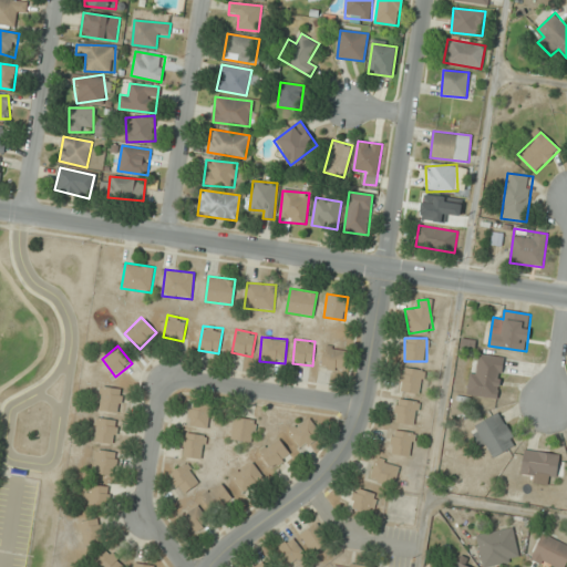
[(321,368),(346,372),(349,350),(326,346),(321,368)]
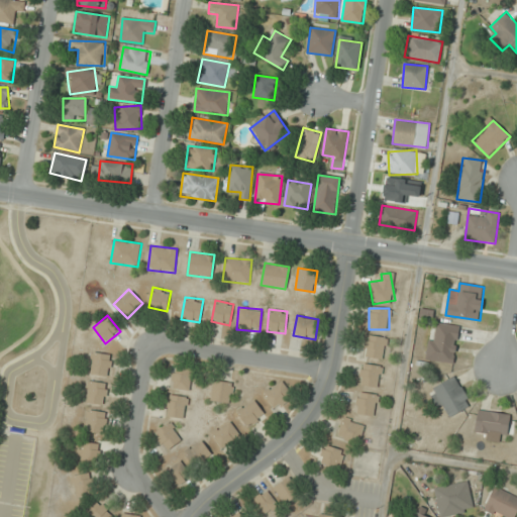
[(459,326),(432,322),(426,359),(453,364),(459,326)]
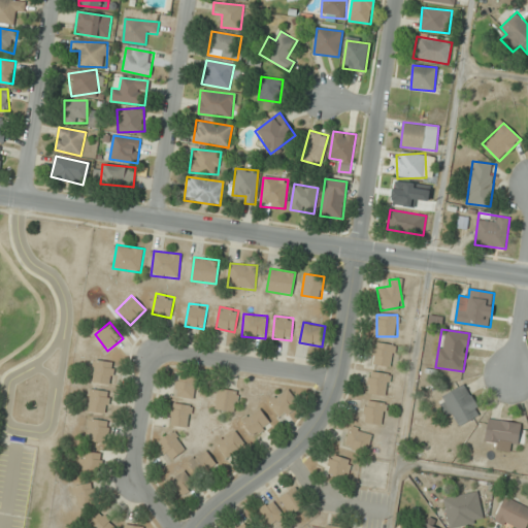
[(391,367),(396,345),(376,341),(371,363),(391,367)]
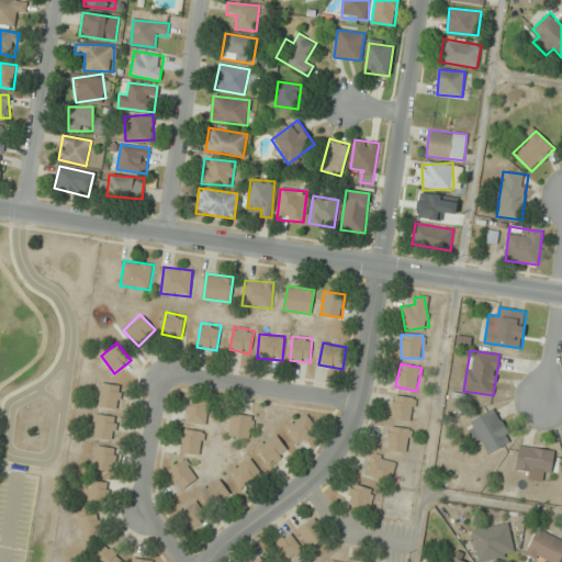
[(122,385),(100,383),(98,406),(120,409),(122,385)]
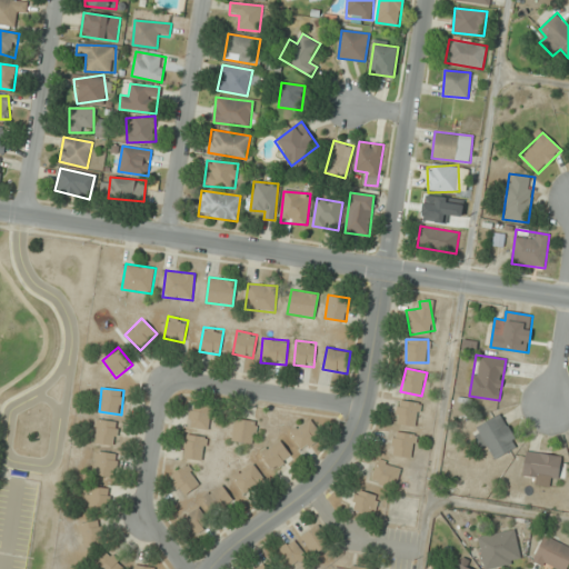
[(418,427),(421,403),(398,400),(395,423),(418,427)]
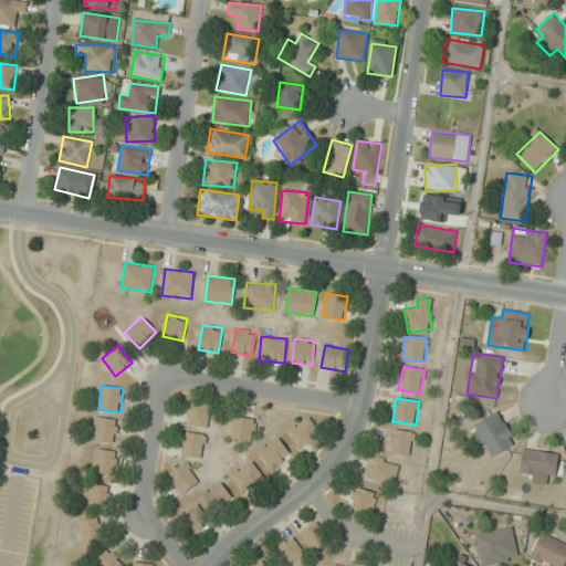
[(187,425),(208,428),(211,404),(190,400),(187,425)]
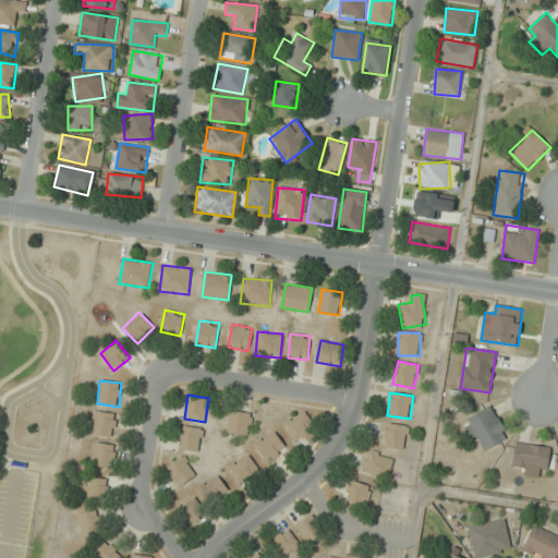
[(484,449),(508,438),(493,407),(462,421),(473,443),(480,439),(484,449)]
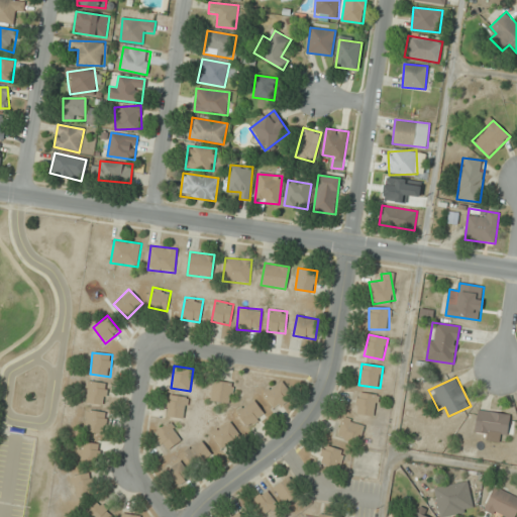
[(275,409),(293,394),(281,379),(263,394),(275,409)]
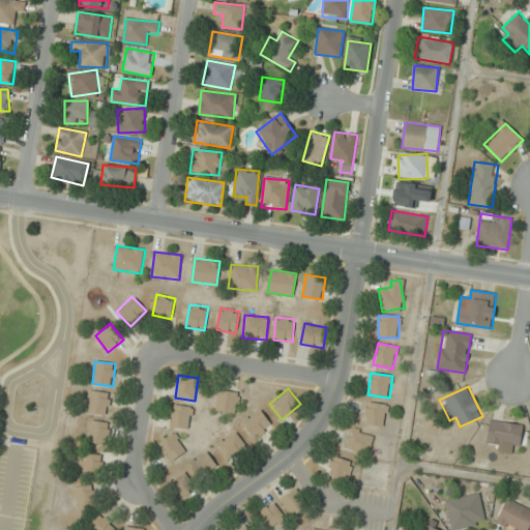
[(237,413),(239,392),(218,390),(216,411),(237,413)]
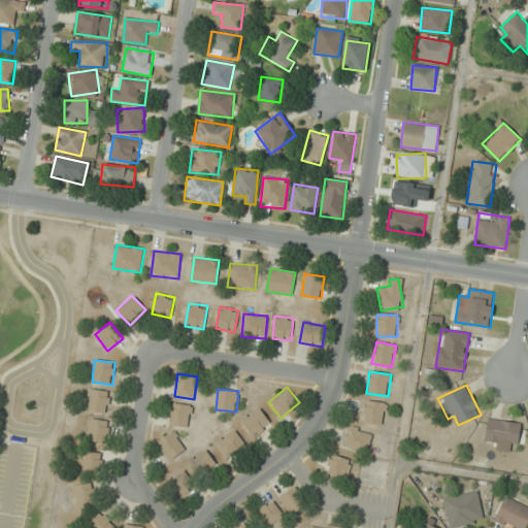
[(107,413),(109,391),(90,390),(88,410),(107,413)]
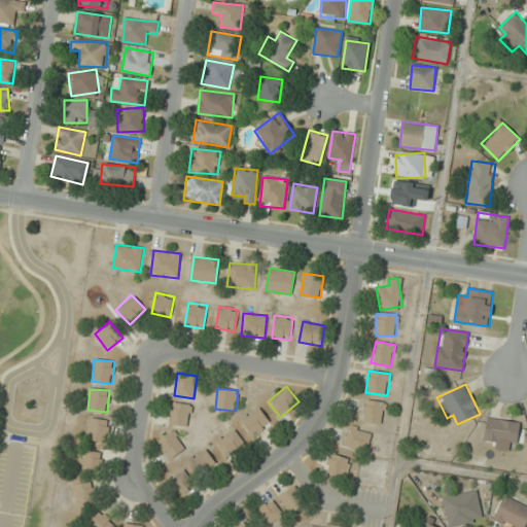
[(360,420),(383,425),(387,403),(365,398),(360,420)]
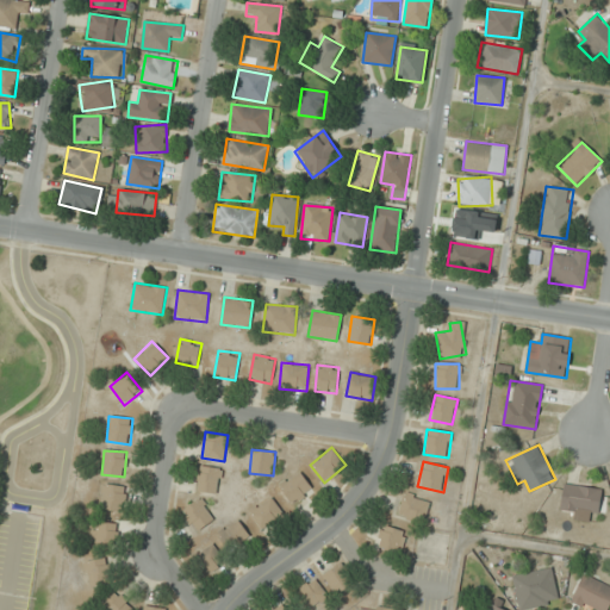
[(217,495),(223,470),(199,464),(193,489),(217,495)]
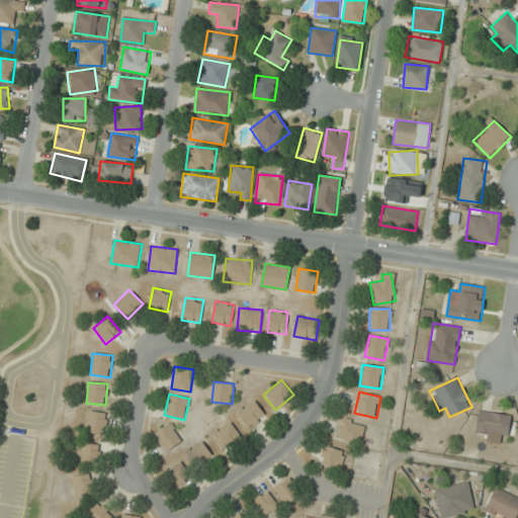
[(267,415),(253,400),(237,414),(251,430),(267,415)]
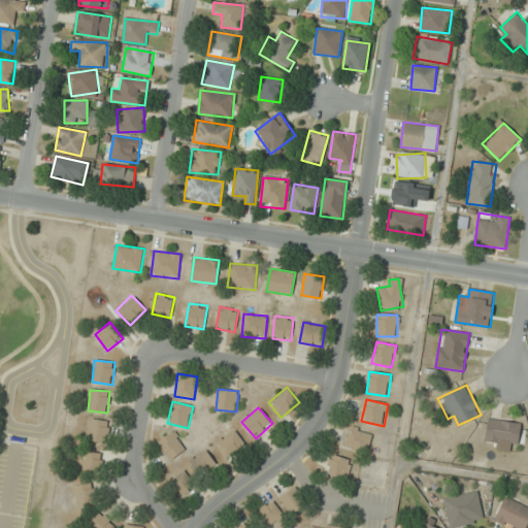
[(108,421),(90,419),(87,441),(106,443),(108,421)]
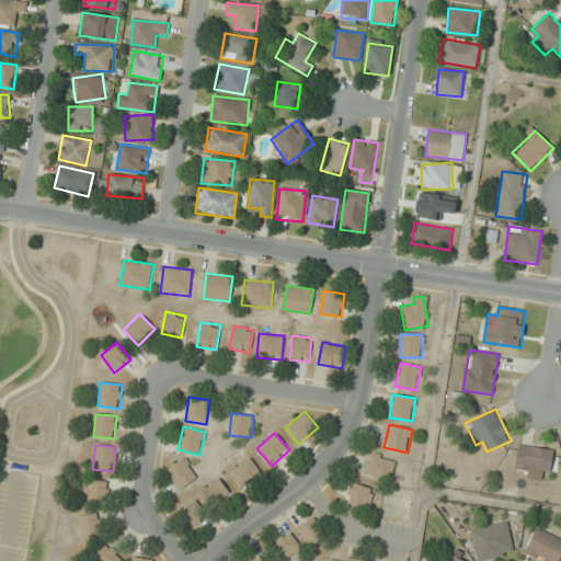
[(553,450),(518,445),(515,473),(550,478),(553,450)]
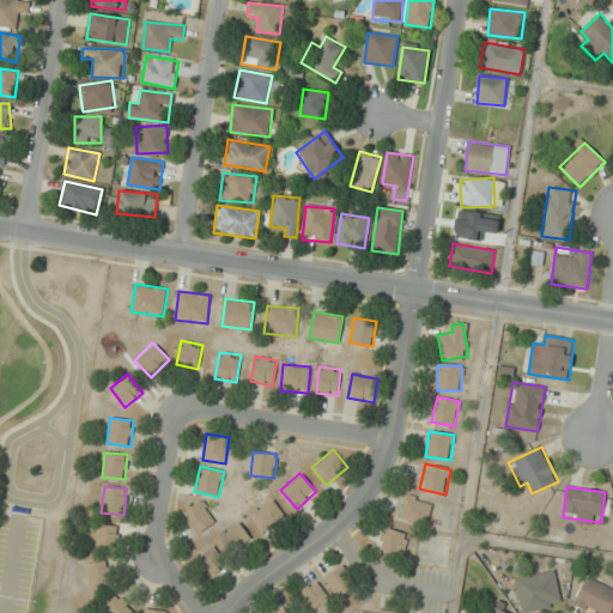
[(425,526),(434,504),(408,493),(399,515),(425,526)]
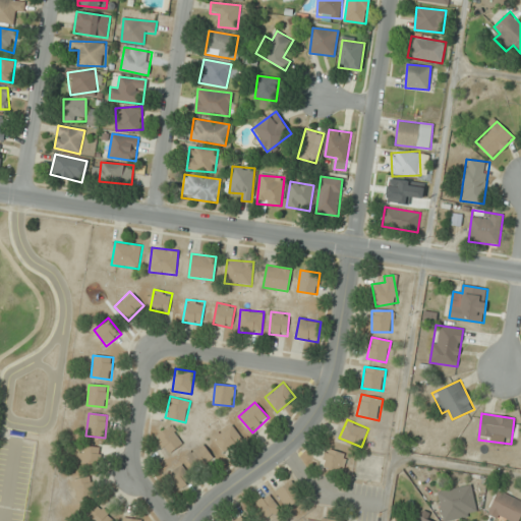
[(225,453),(242,438),(230,423),(213,439),(225,453)]
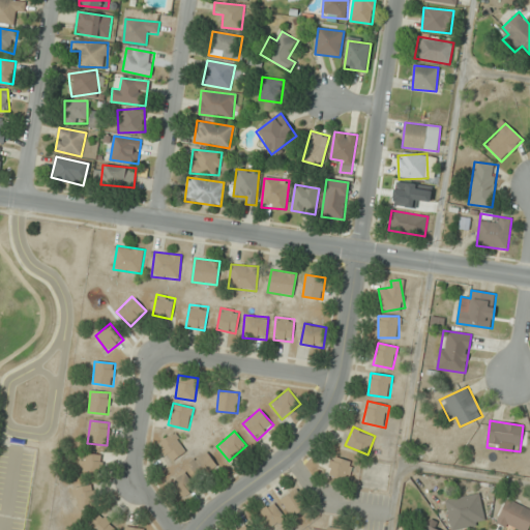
[(172,463),(187,450),(173,433),(157,445),(172,463)]
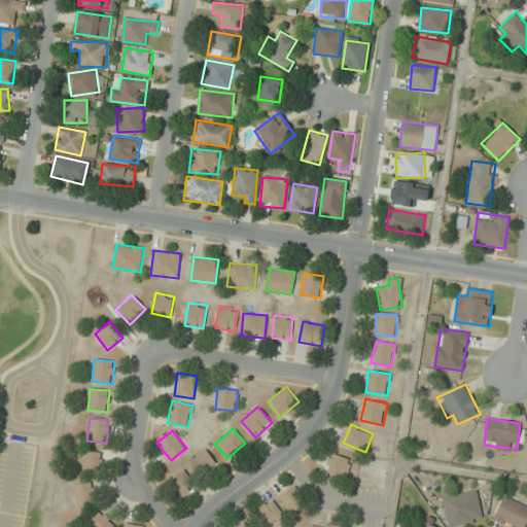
[(217,464),(206,448),(187,461),(199,478),(217,464)]
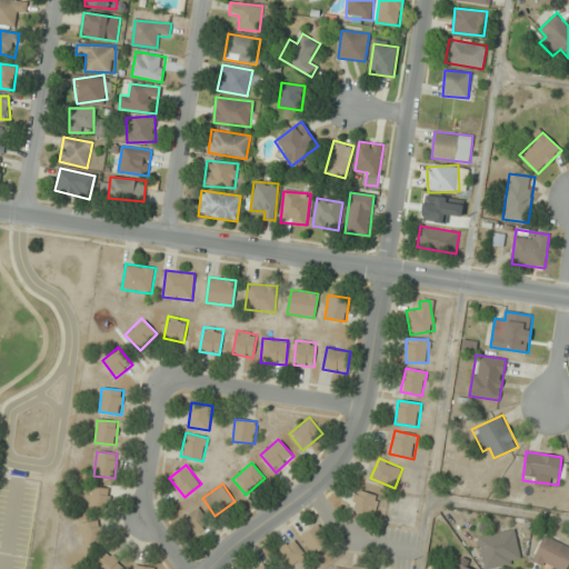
[(110,488),(86,488),(86,508),(110,509),(110,488)]
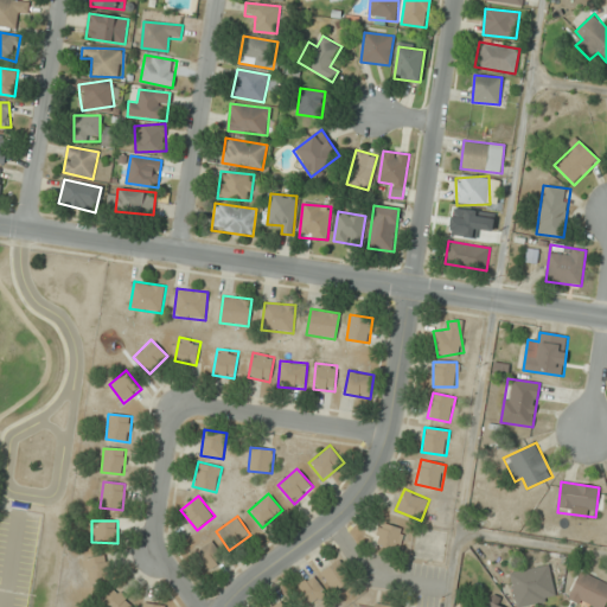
[(406,529),(381,522),(375,543),(398,550),(406,529)]
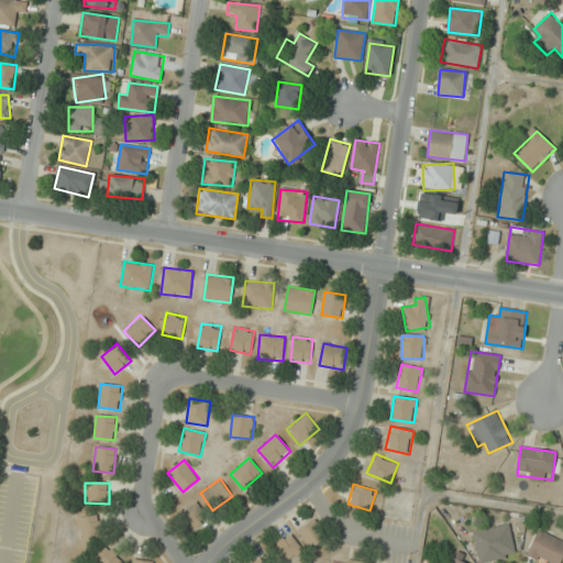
[(179,512),(188,530),(207,519),(198,503),(179,512)]
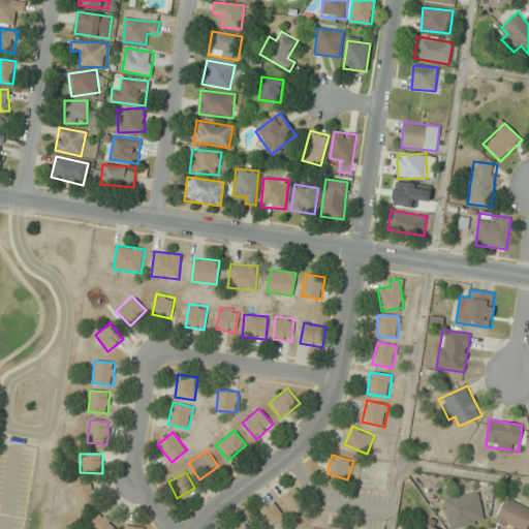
[(290,516),(306,507),(294,489),(280,498),(290,516)]
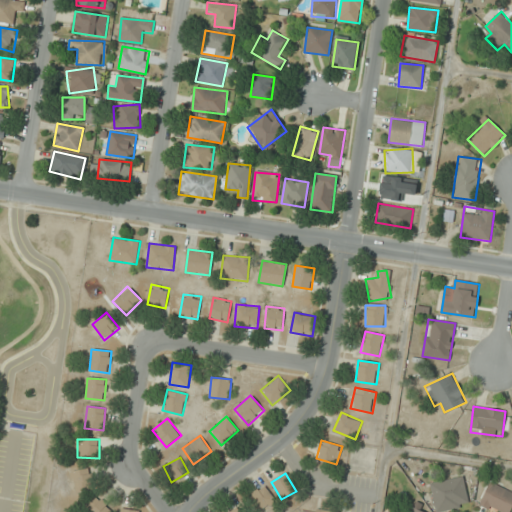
[(439,511),(470,506),(464,476),(432,483),(433,492),(429,493),(433,511),(439,511)]
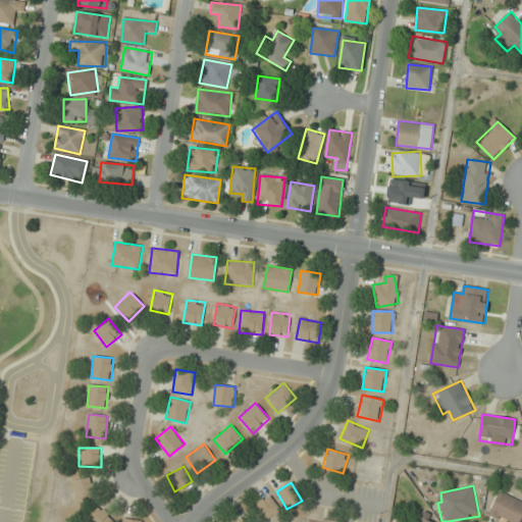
[(519,521),(521,517),(521,501),(500,491),(489,514),(508,521),(519,521)]
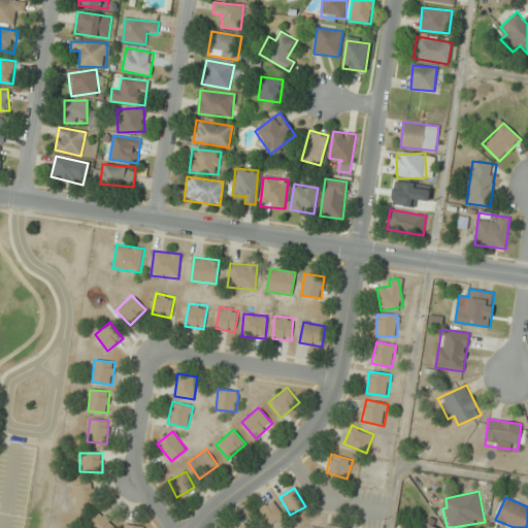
[(269,527),(284,516),(272,499),(258,510),(269,527)]
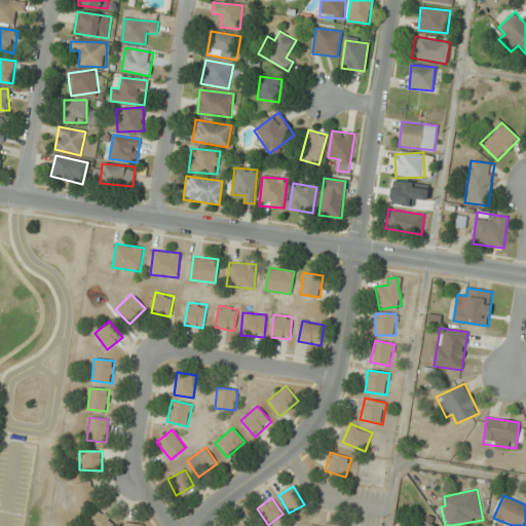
[(113,525),(116,523),(101,509),(87,523),(89,525),(113,525)]
